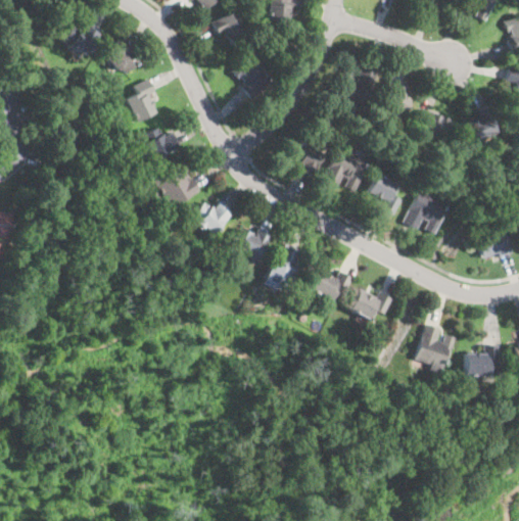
[(217,0),(192,0),(203,12),(217,0)]
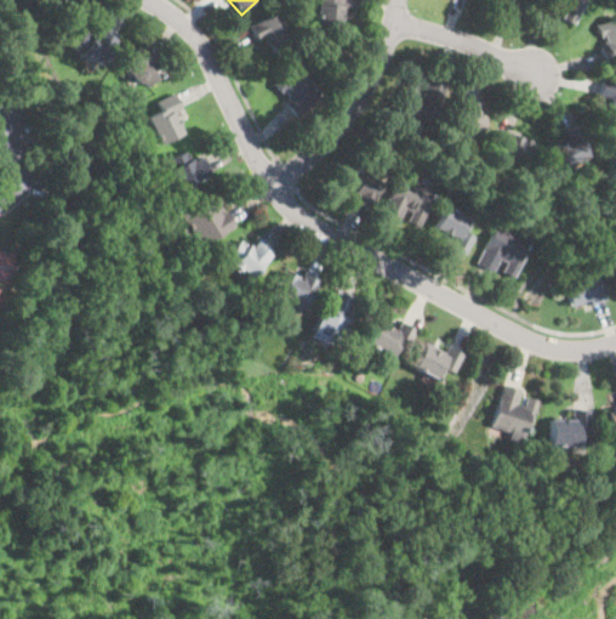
[(344,9),(355,10),(355,0),(317,0),(317,28),(344,28),(344,9)]
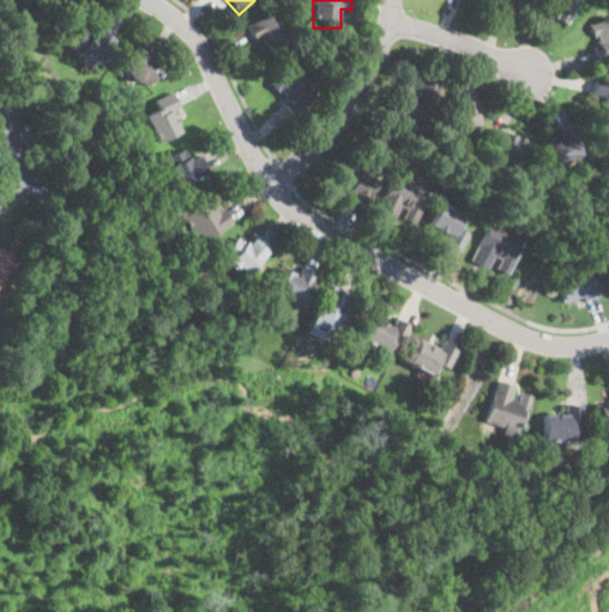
[(534,0),(530,11),(571,27),(580,0),(534,0)]
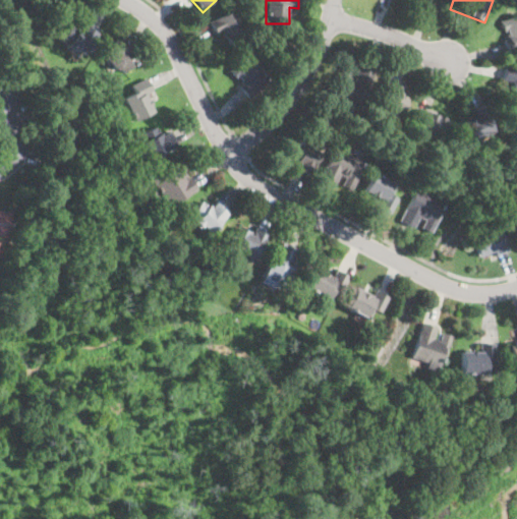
[(218,37),(225,33),(231,45),(247,37),(234,11),(212,22),(218,37)]
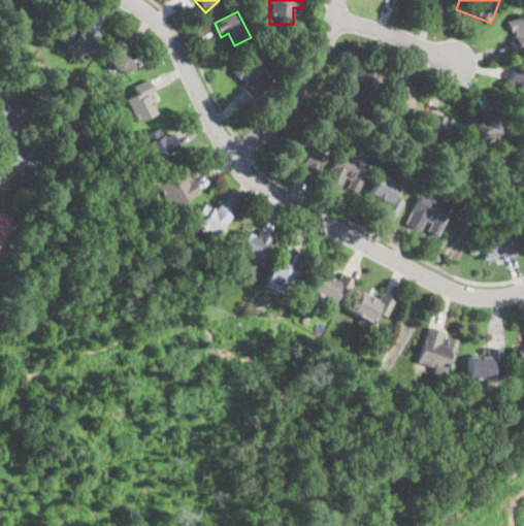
[(523,18),(510,23),(521,55),(523,54),(523,18)]
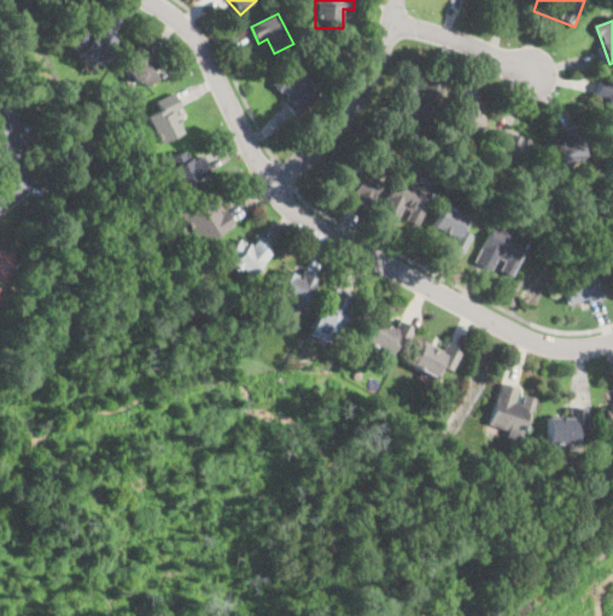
[(123,35),(105,67),(77,50),(91,25),(101,33),(106,25),(123,35)]
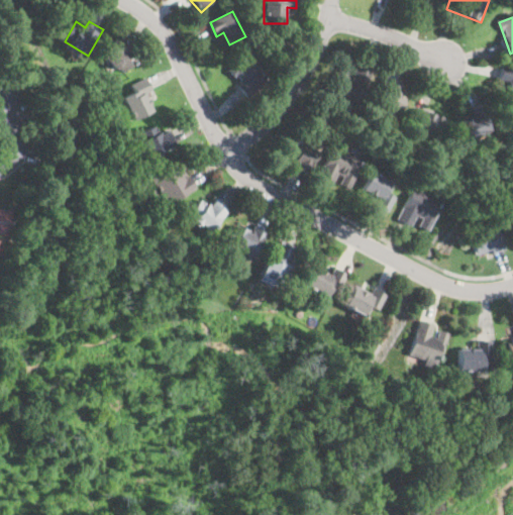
[(138,62),(127,73),(122,68),(119,71),(104,56),(121,38),(138,56),(135,59),(138,62)]
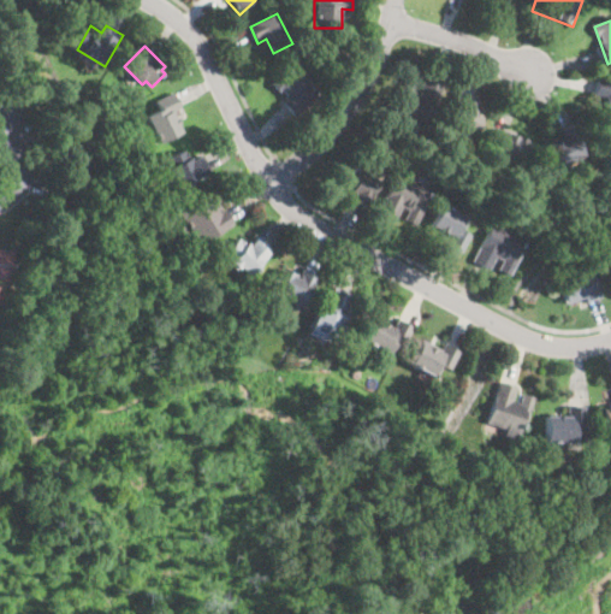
[(319,95),(292,68),(273,86),(298,113),(319,95)]
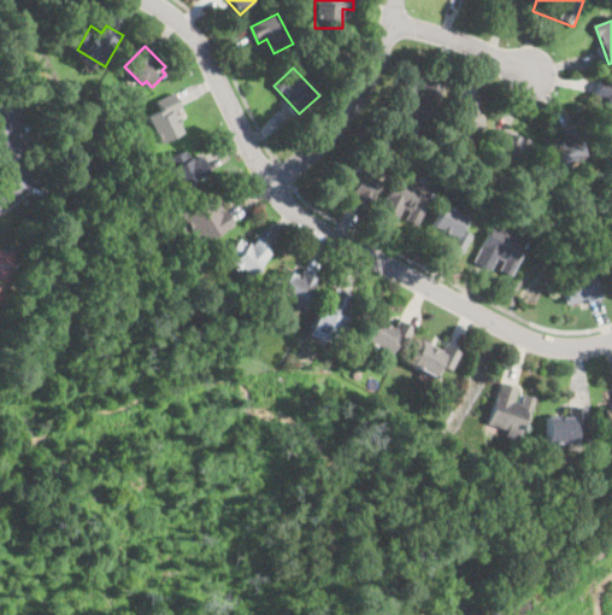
[(394,122),(433,133),(446,88),(407,77),(394,122)]
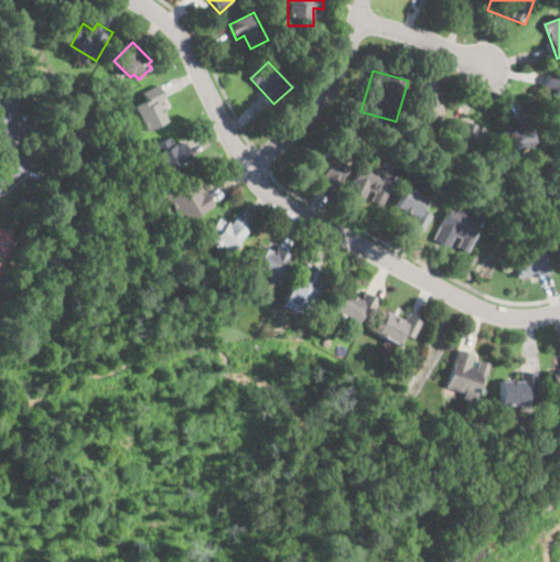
[(547,108),(559,112),(559,78),(548,75),(544,88),(552,92),(547,108)]
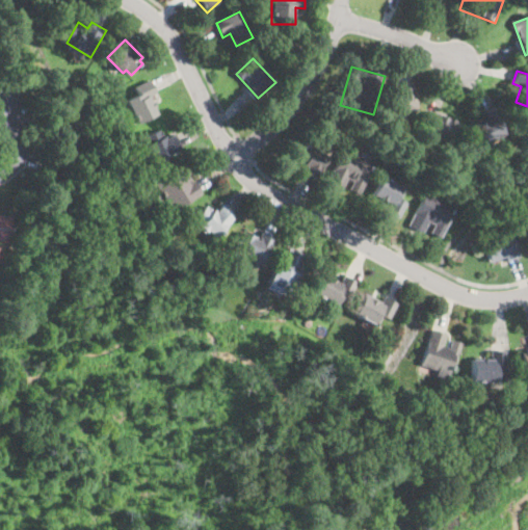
[(161,114),(140,125),(129,101),(141,95),(138,88),(154,81),(160,94),(153,98),(161,114)]
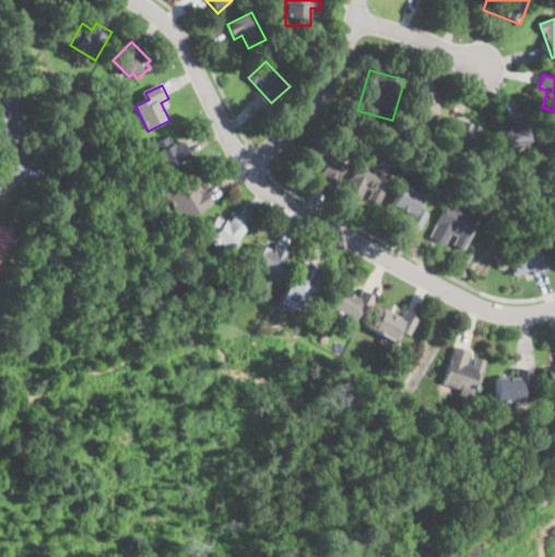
[(440,105),(432,102),(434,94),(414,87),(404,119),(433,128),(440,105)]
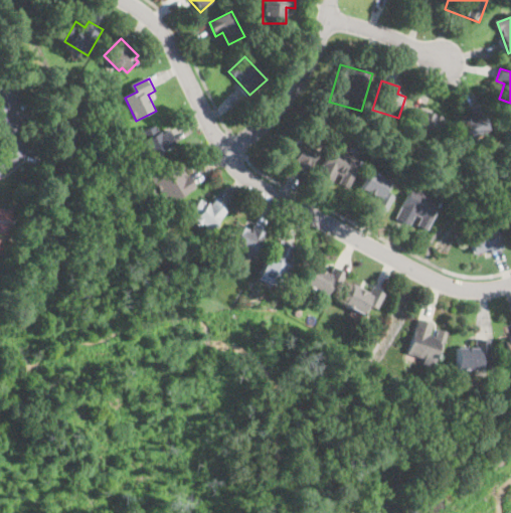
[(470,111),(473,116),(457,125),(468,143),(491,129),(478,107),(470,111)]
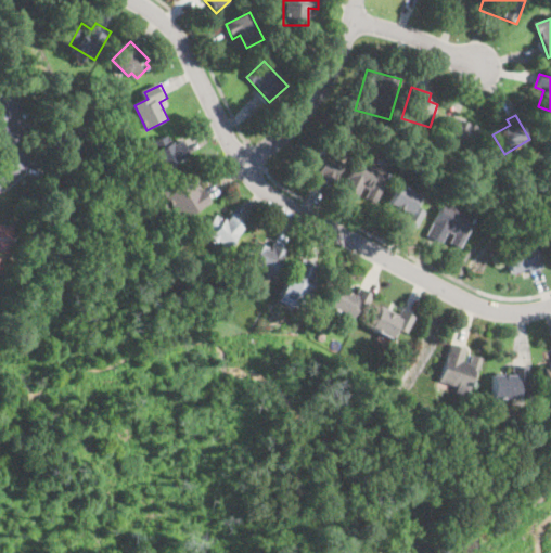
[(471,155),(482,131),(451,118),(440,142),(471,155)]
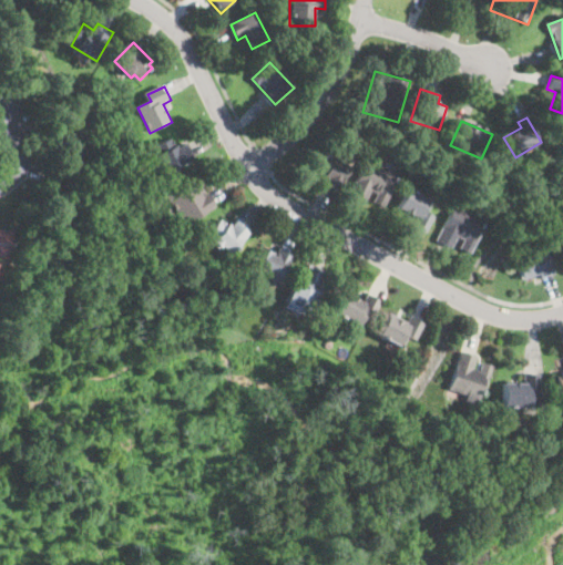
[(197,161),(169,176),(154,150),(175,139),(181,149),(188,144),(197,161)]
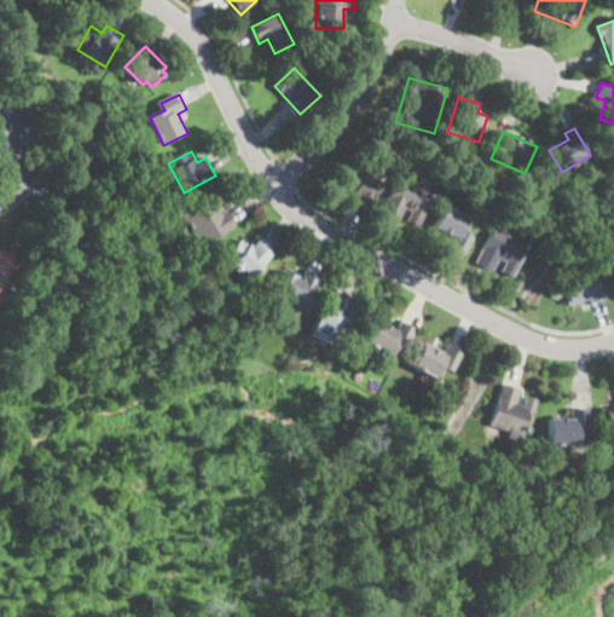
[(371,203),(381,178),(347,167),(339,192),(371,203)]
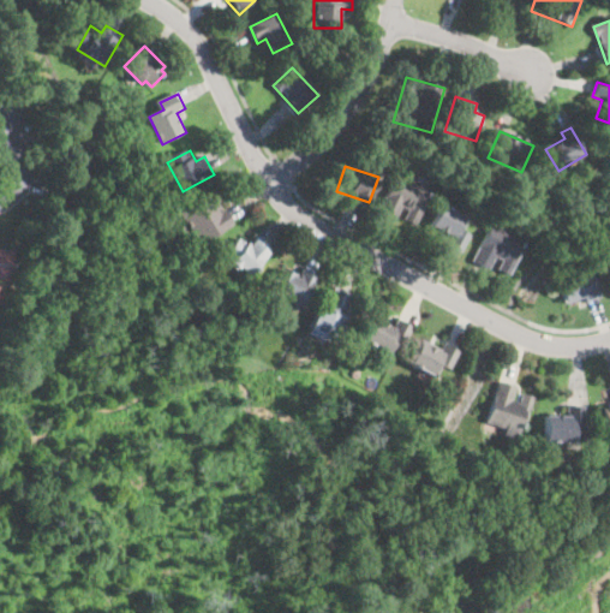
[(401,221),(417,228),(434,188),(398,173),(381,213),(401,221)]
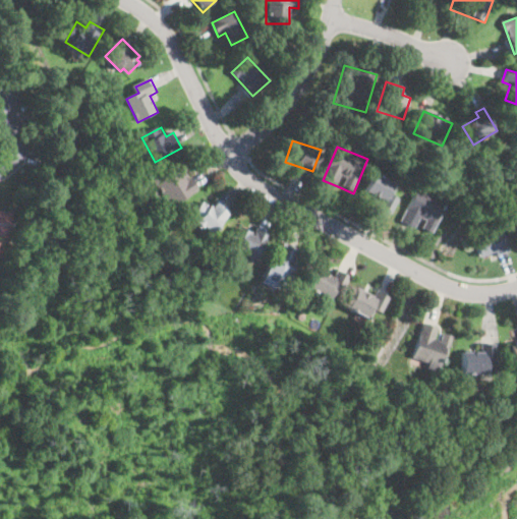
[(202,189),(173,208),(156,180),(184,162),(202,189)]
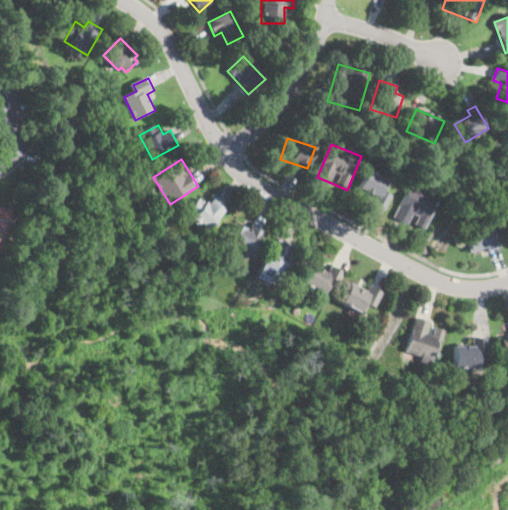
[(357,197),(383,209),(395,183),(369,171),(357,197)]
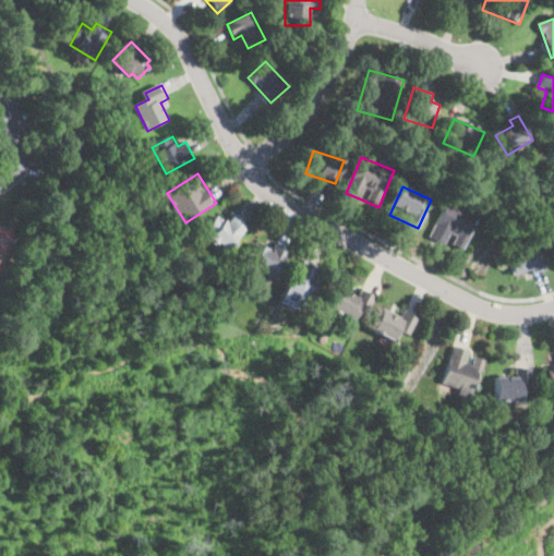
[(462,251),(478,216),(446,203),(431,238),(448,245),(462,251)]
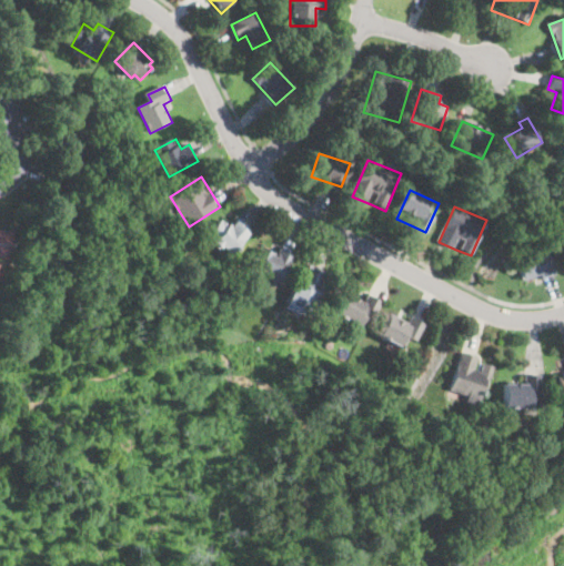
[(258,230),(237,254),(229,246),(224,250),(215,243),(219,240),(212,234),(224,221),(232,228),(243,216),(258,230)]
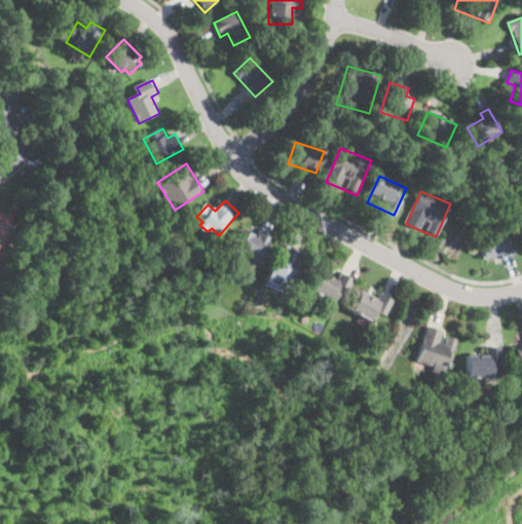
[(0,213),(17,215),(13,240),(0,238),(0,213)]
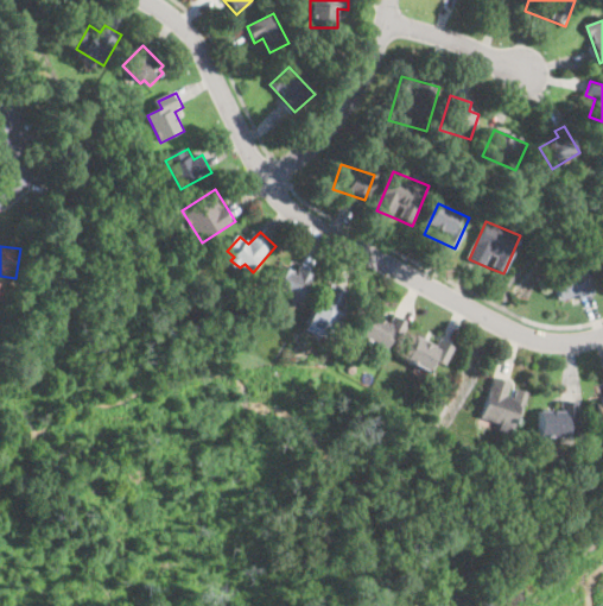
[(319,273),(300,308),(270,292),(285,264),(300,272),(304,266),(319,273)]
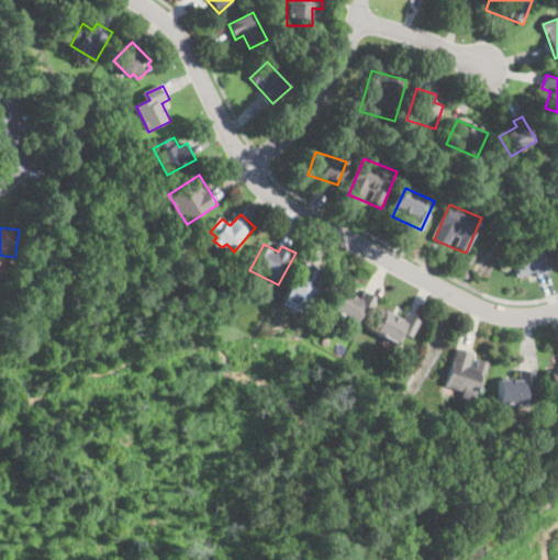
[(549,273),(545,249),(513,256),(517,280),(549,273)]
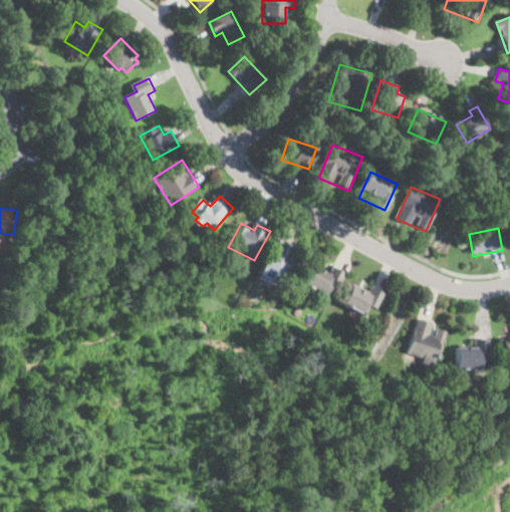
[(265,267),(288,279),(294,268),(287,264),(294,249),(279,241),(265,267)]
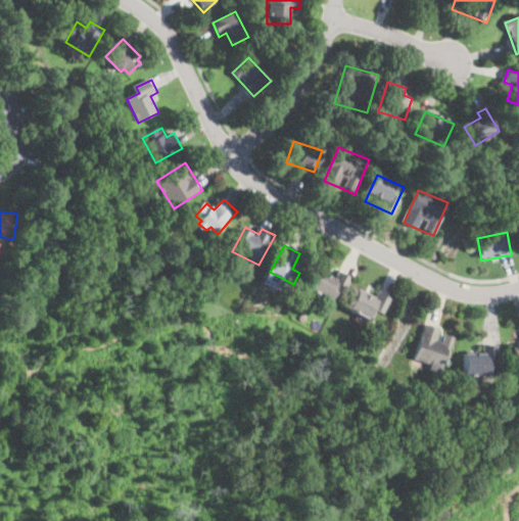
[(338,304),(350,283),(324,268),(312,290),(338,304)]
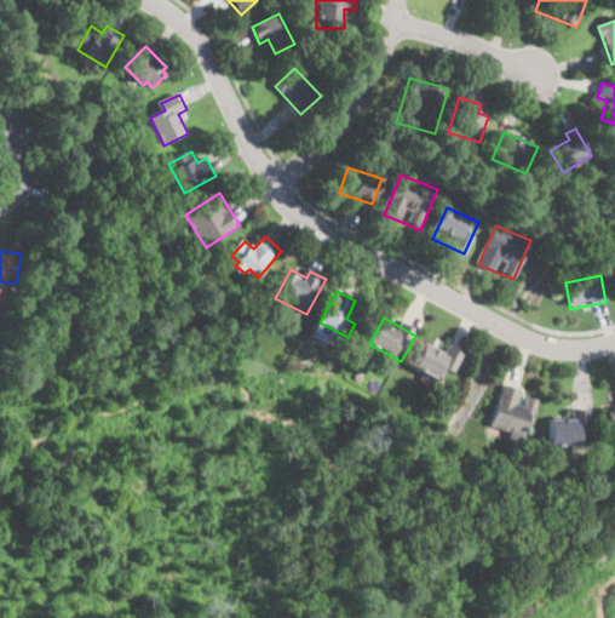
[(447,370),(455,373),(464,354),(450,348),(447,355),(424,345),(414,367),(442,381),(447,370)]
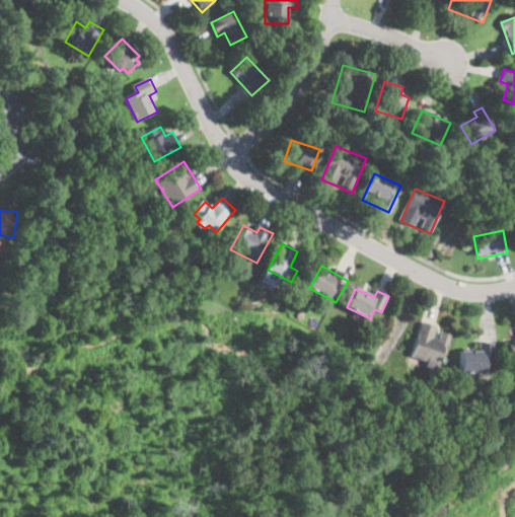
[(440,326),(421,321),(411,362),(441,370),(450,334),(439,330),(440,326)]
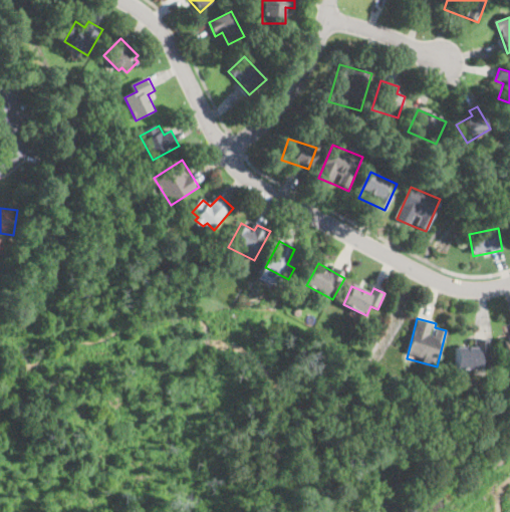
[(489,370),(490,339),(475,339),(475,346),(457,346),(457,370),(489,370)]
